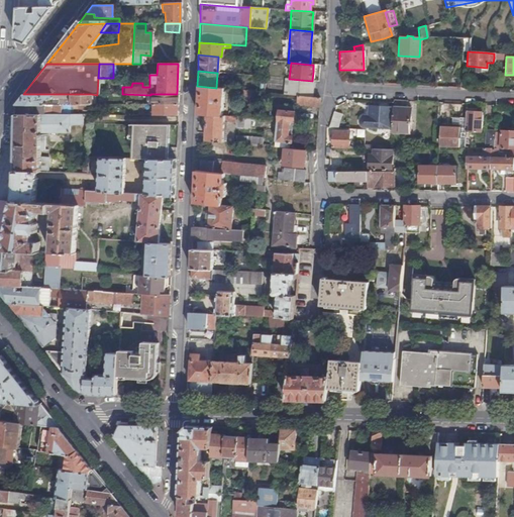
[(493,72),(492,85),(500,86),(501,76),(499,72),(493,72)]
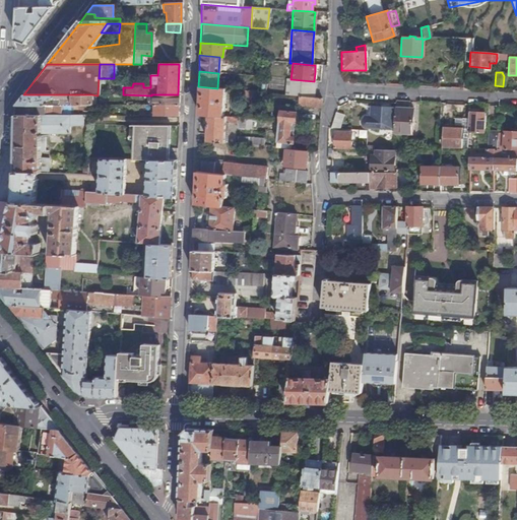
[(284,94),(299,96),(313,98),(314,81),(291,79),(286,79),(284,94)]
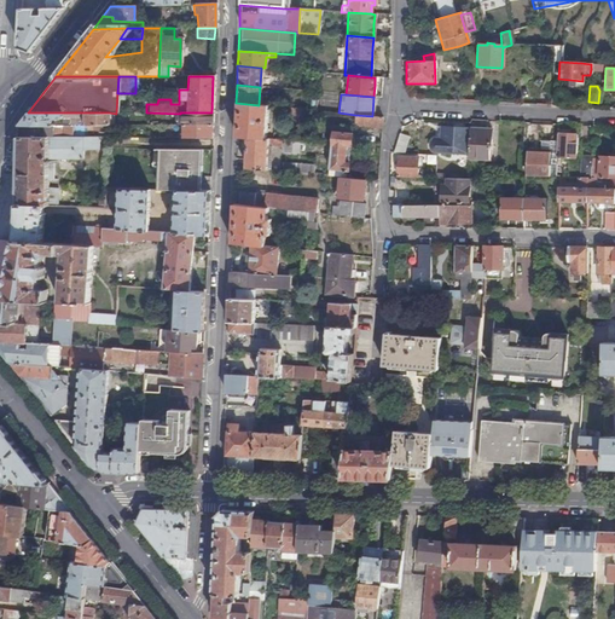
[(259,105),(236,103),(235,137),(245,138),(264,139),(265,123),(270,123),(270,120),(265,120),(266,105),(259,105)]
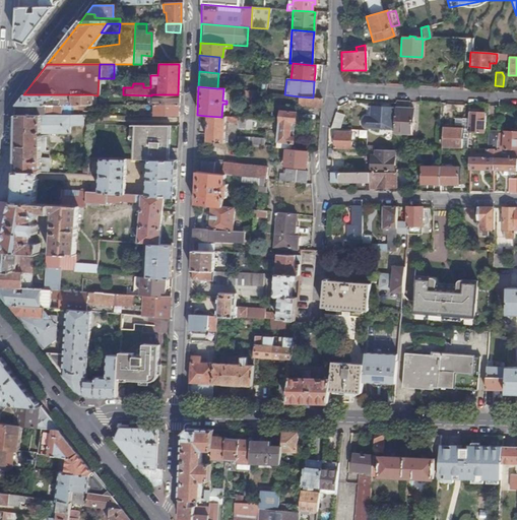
[(262,98),(263,91),(241,89),(241,95),(262,98)]
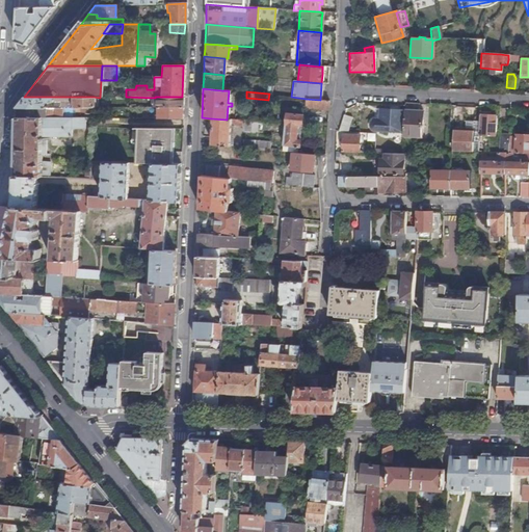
[(52,97),(24,97),(15,107),(30,107),(45,107),(45,106),(43,106),(43,102),(52,103),(52,102),(52,97)]
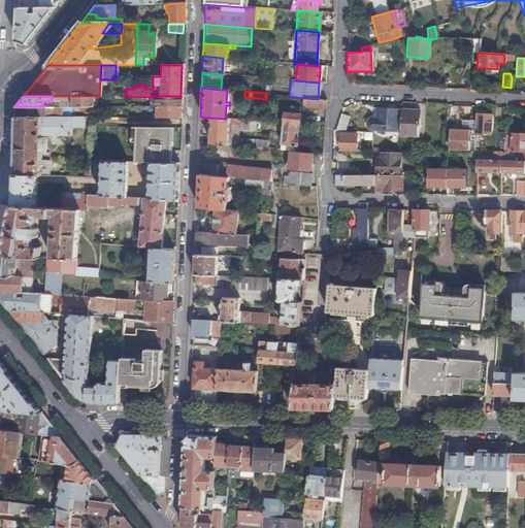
[(89,106),(92,106),(93,96),(71,96),(70,100),(70,106),(89,106)]
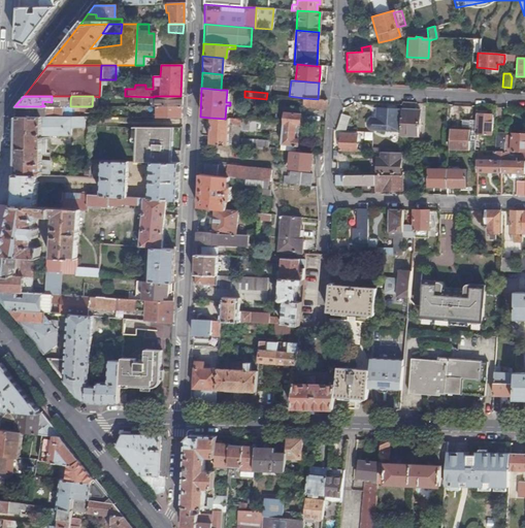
[(176,107),(177,96),(154,96),(154,97),(154,106),(176,107)]
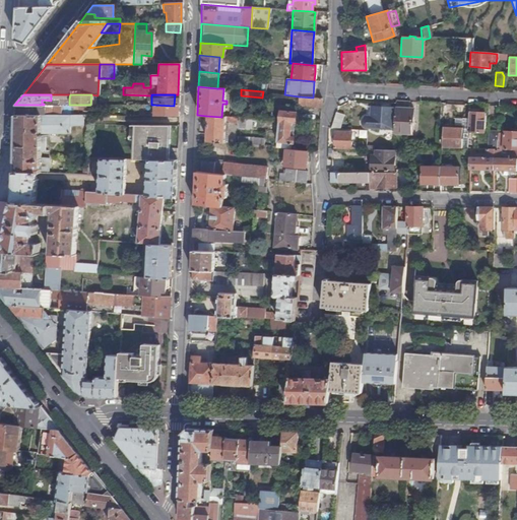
[(297,106),(319,109),(320,99),(313,98),(299,96),(297,106)]
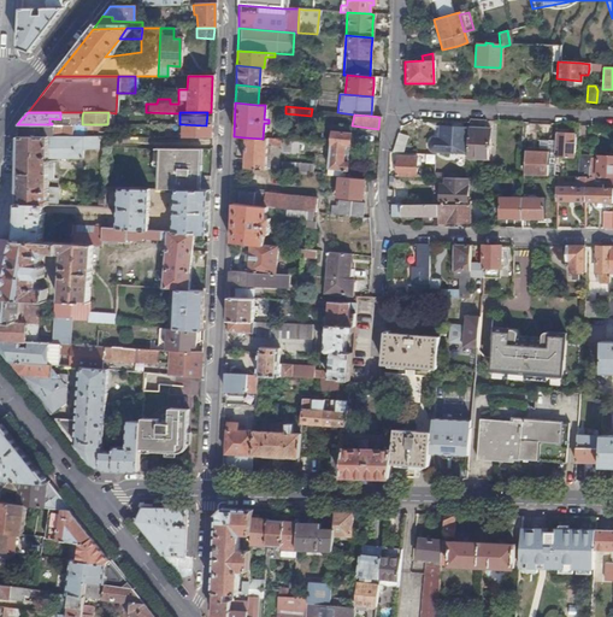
[(35,124),(17,124),(16,125),(16,137),(71,137),(71,125),(52,124),(35,124)]
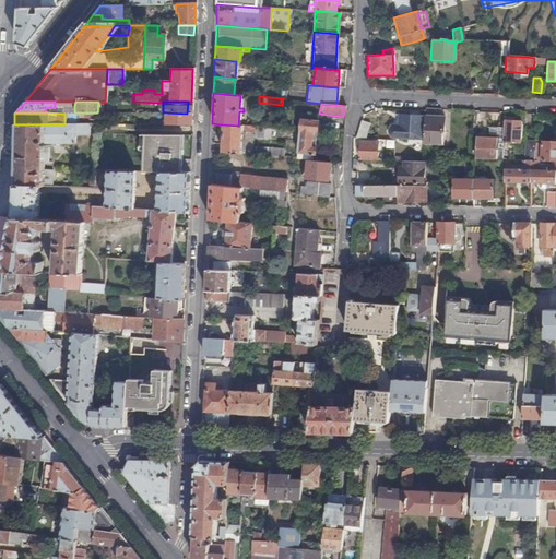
[(64,114),(64,125),(75,125),(75,117),(82,117),(83,118),(94,118),(94,113),(74,113),(64,113),(64,114)]
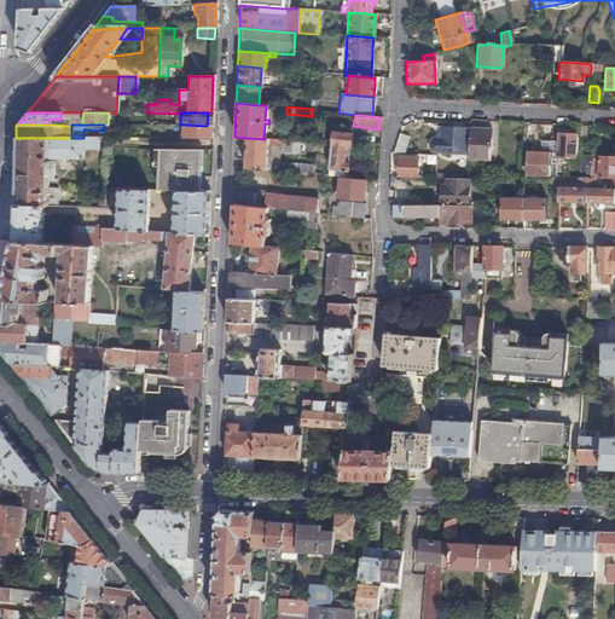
[(210,138),(210,126),(207,126),(180,125),(180,134),(175,134),(175,138),(210,138)]
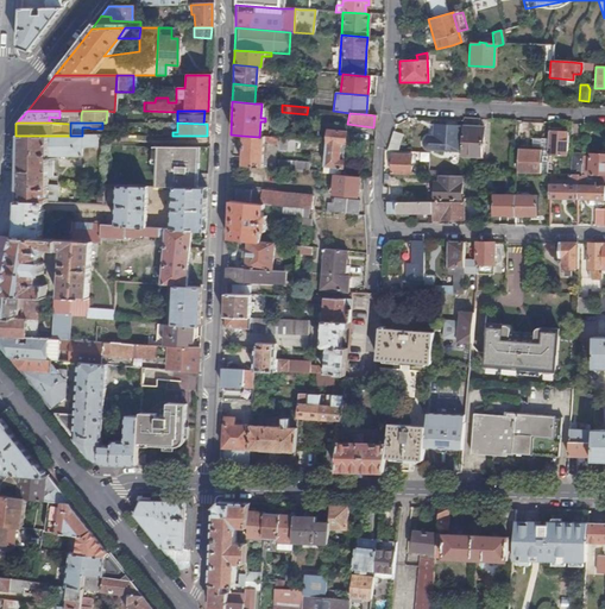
[(432,150),(459,151),(460,127),(433,126),(432,137),(426,137),(423,138),(421,140),(421,144),(421,145),(422,148),(423,149),(427,150),(432,150)]
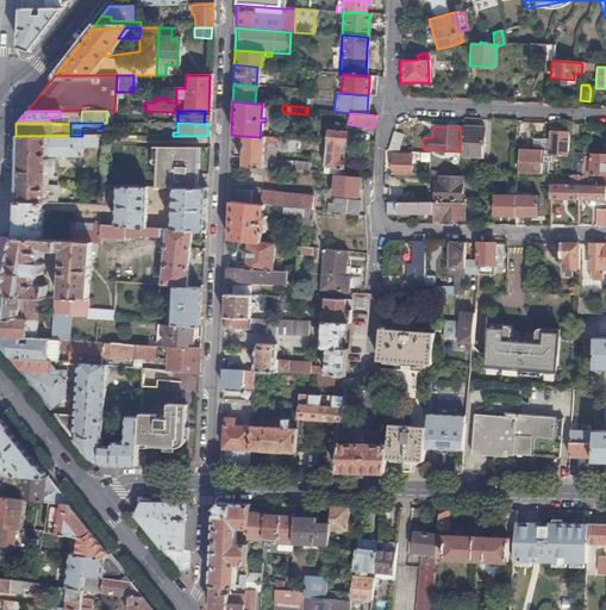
[(461,128),(460,156),(481,157),(482,129),(461,128)]
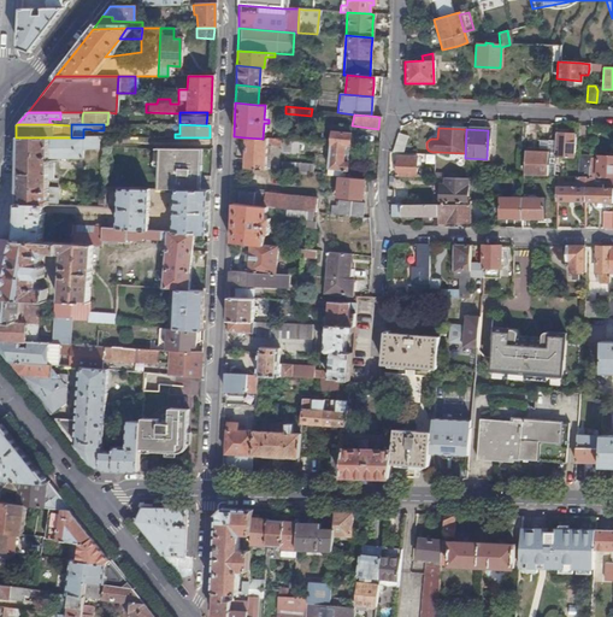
[(566,130),(554,130),(552,158),(572,159),(573,135),(566,135),(566,130)]
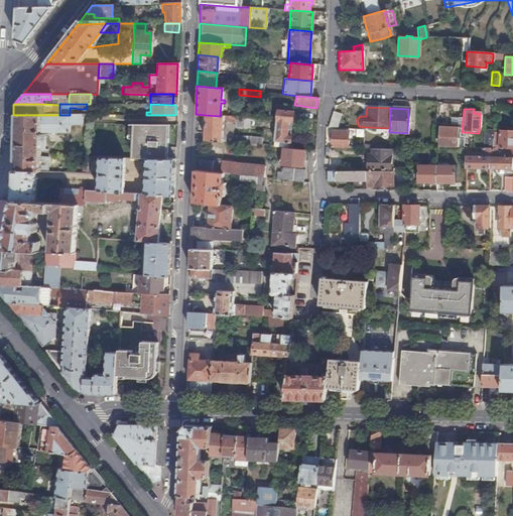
[(272,142),(286,143),(289,142),(289,138),(288,136),(287,136),(288,123),(291,124),(292,111),(275,110),(274,121),(272,142)]
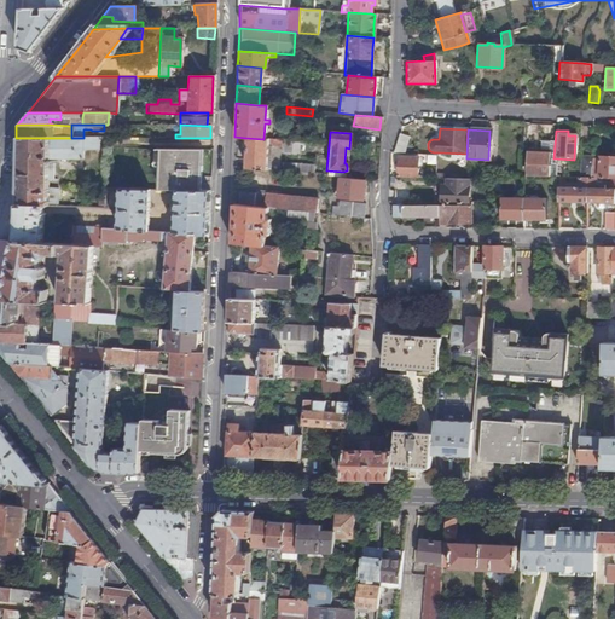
[(398,134),(392,154),(402,154),(407,138),(398,134)]
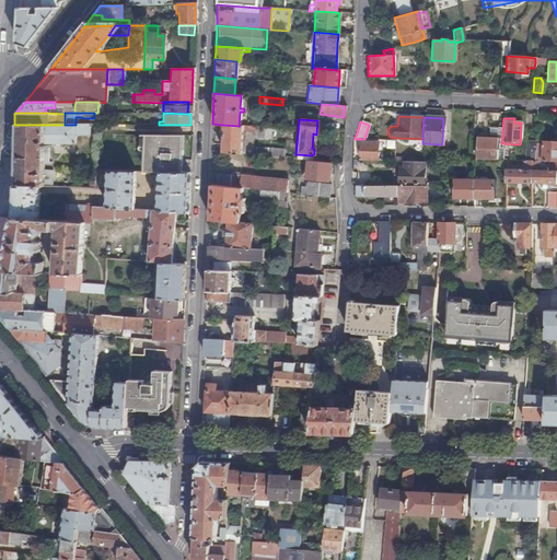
[(86,136),(88,125),(76,125),(65,125),(14,125),(12,185),(38,186),(49,186),(50,171),(41,170),(42,159),(46,159),(46,148),(51,148),(51,144),(73,144),(73,136),(86,136)]
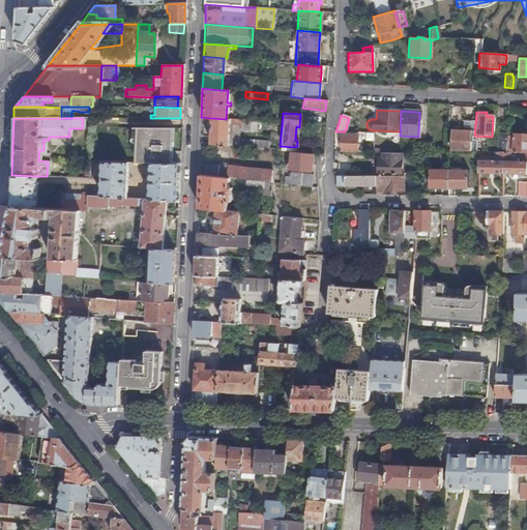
[(226,119),(210,118),(209,145),(227,146),(228,125),(239,125),(238,130),(247,131),(247,121),(232,119),(226,119)]
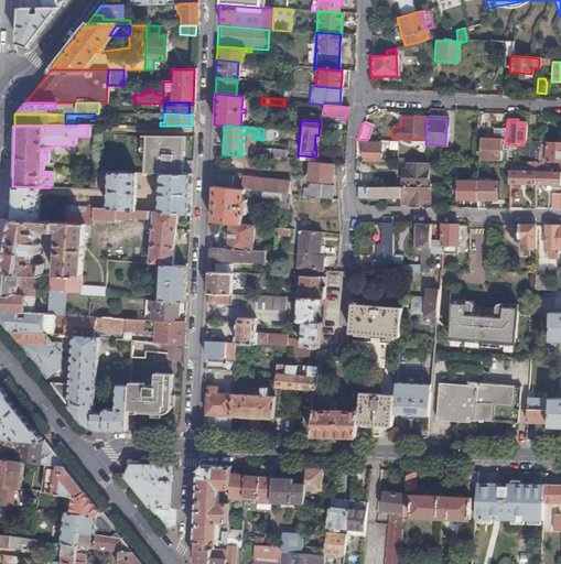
[(279,130),(263,129),(263,140),(278,141),(279,130)]
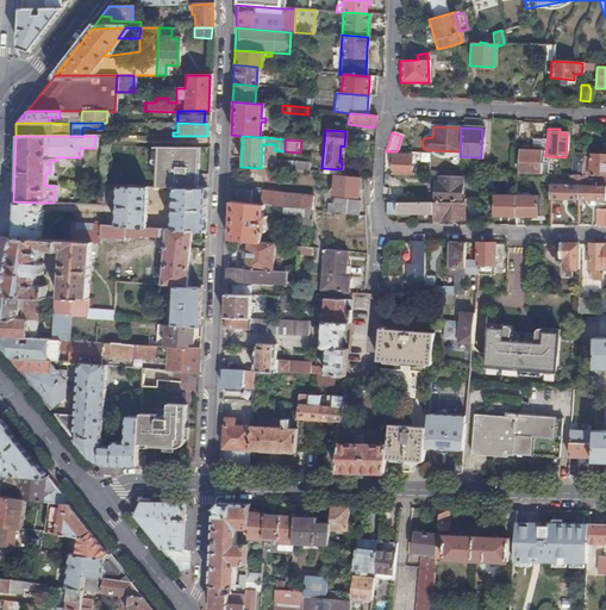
[(314,142),(301,141),(300,153),(313,154),(314,142)]
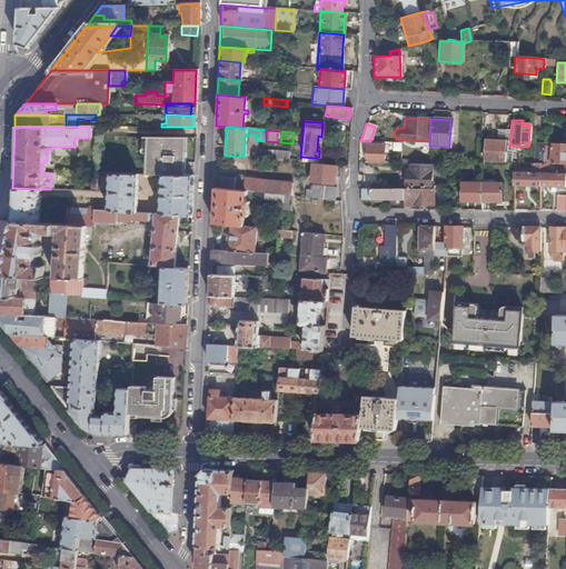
[(160,176),(181,176),(181,168),(169,167),(169,162),(181,163),(182,155),(178,155),(179,138),(144,138),(142,153),(142,175),(160,176)]
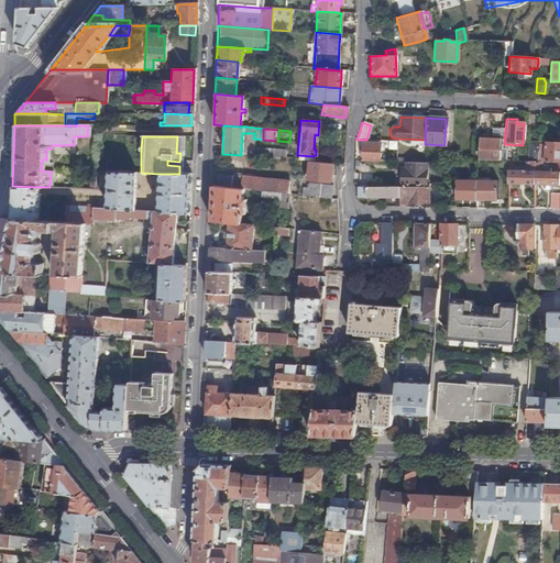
[(479,150),(478,161),(498,161),(500,140),(478,138),(478,150),(479,150)]
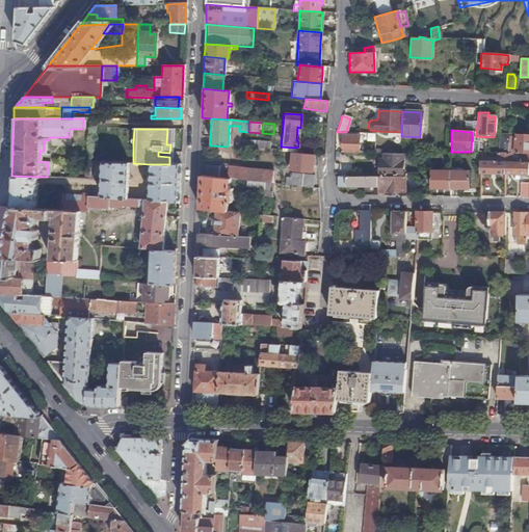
[(340,135),(340,152),(358,153),(358,136),(340,135)]
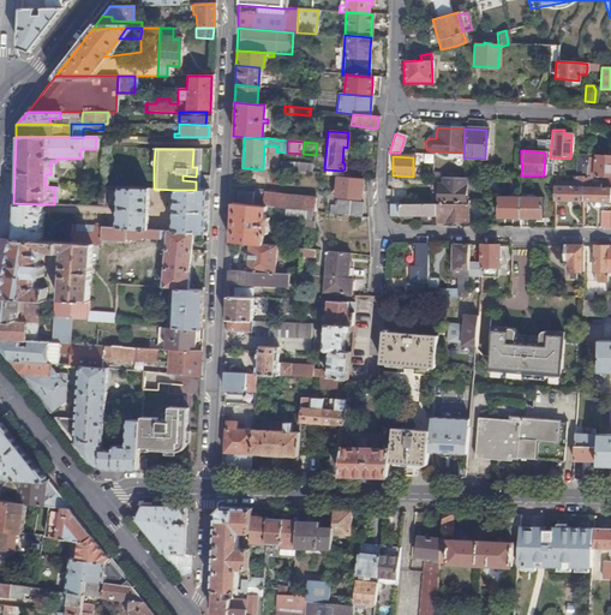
[(587,159),(587,156),(575,156),(574,177),(581,177),(586,177),(587,159)]
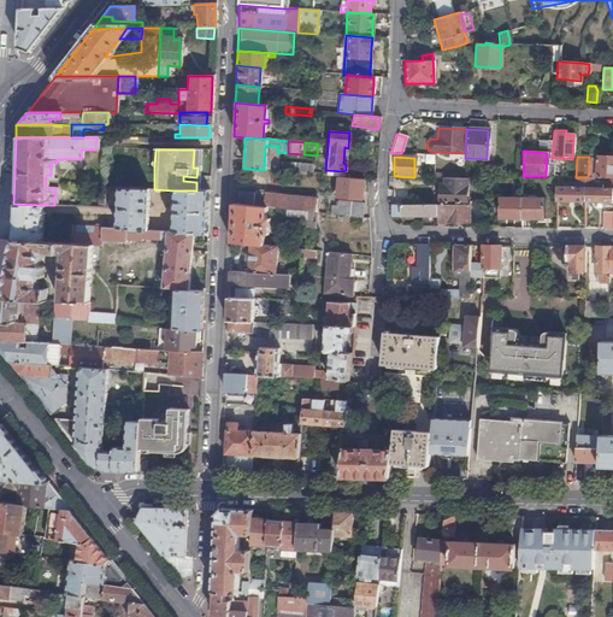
[(595,160),(589,159),(588,177),(593,177),(606,178),(612,178),(612,177),(612,157),(595,157),(595,160)]
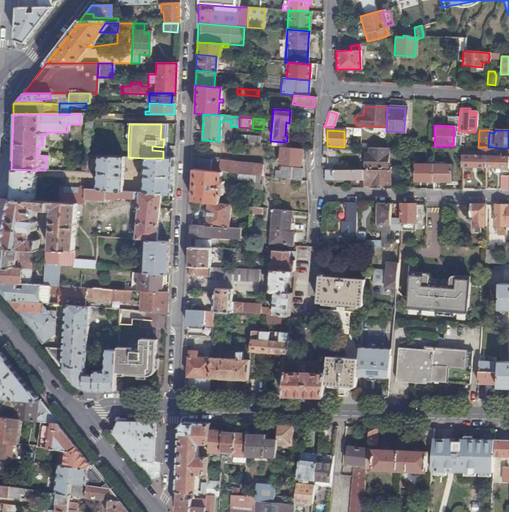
[(233,135),(232,142),(258,145),(259,138),(233,135)]
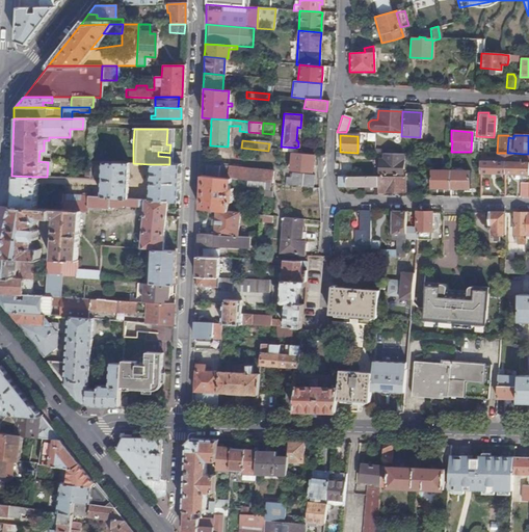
[(311,171),(313,155),(295,153),(291,153),(289,169),(311,171)]
